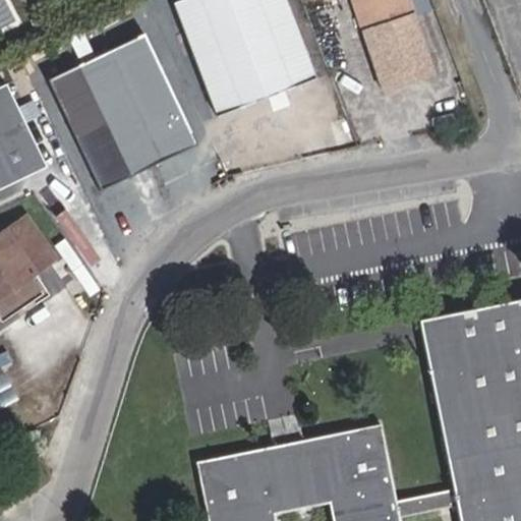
[(315,78),(285,0),(179,0),(172,3),(216,117),(315,78)]
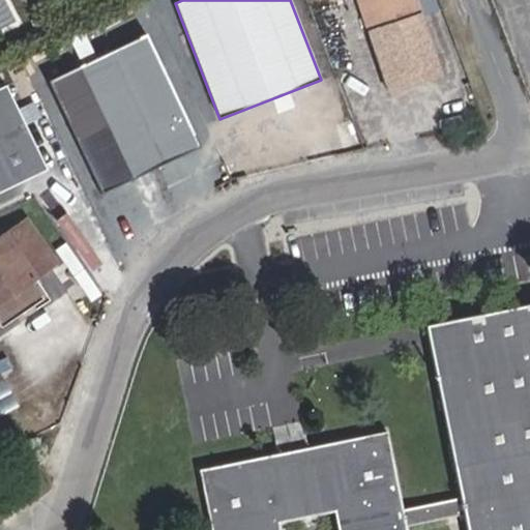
[(440,76),(414,0),(357,0),(388,93),(440,76)]
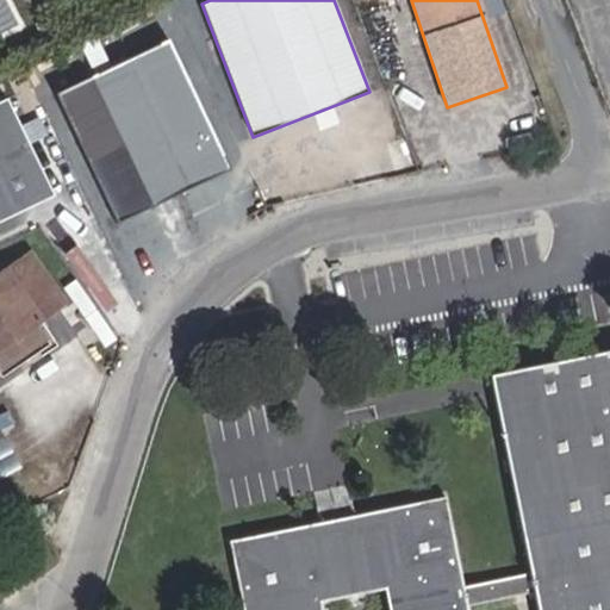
[(483,0),(487,14),(506,10),(503,0),(483,0)]
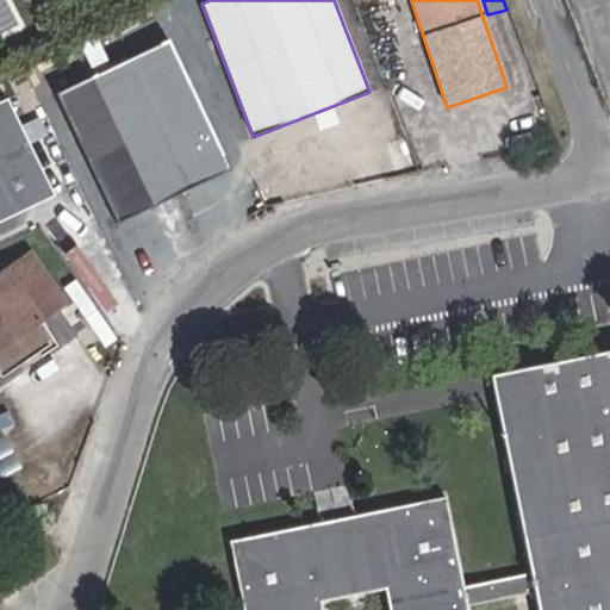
[(110,67),(94,35),(78,42),(94,75),(110,67)]
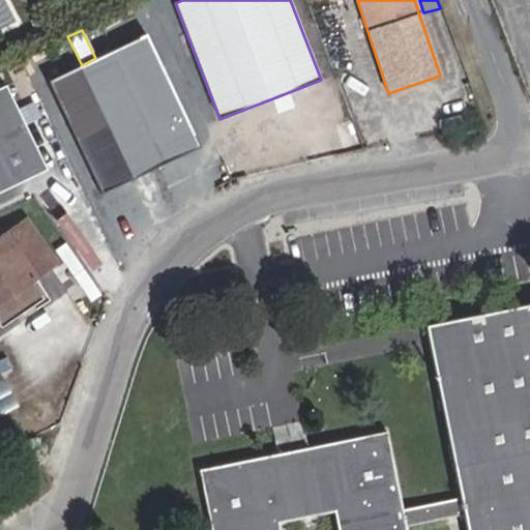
[(200,147),(146,34),(95,58),(82,65),(47,82),(100,195),(200,147)]
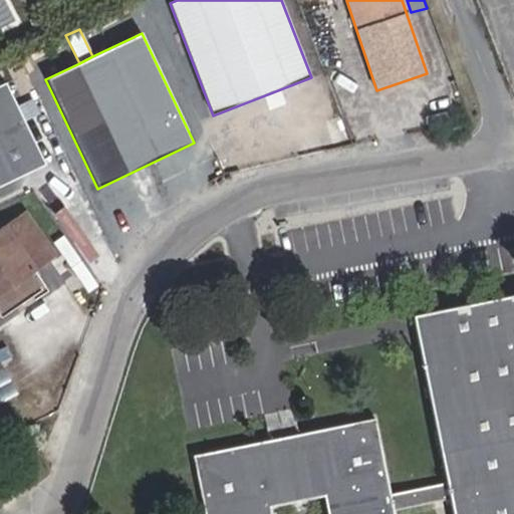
[(0,186),(45,165),(5,82),(0,84),(0,186)]
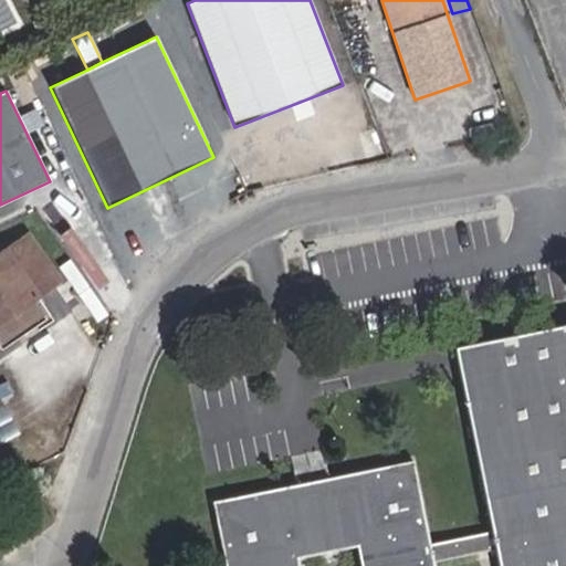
[(45,320),(33,301),(60,282),(27,233),(0,251),(0,348),(0,349),(45,320)]
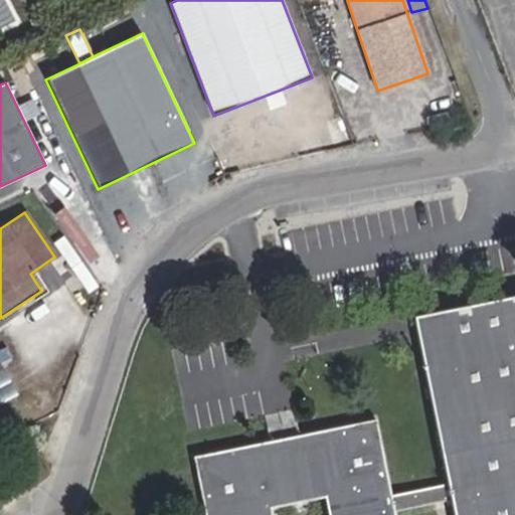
[(394,514),(394,511),(450,500),(453,514),(514,514),(514,296),(412,317),(447,484),(391,495),(376,419),(192,457),(204,514),(394,514)]
